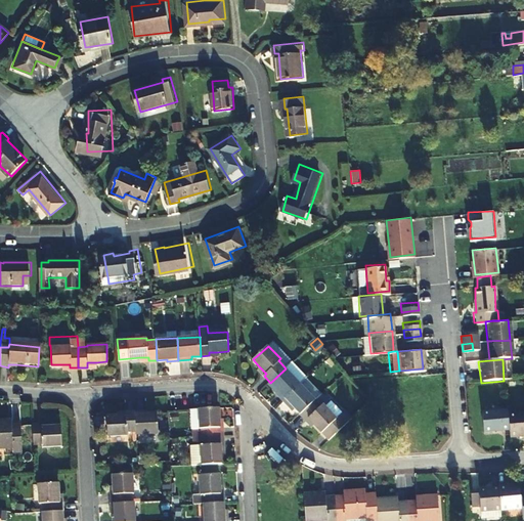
[(266,374),(259,366),(257,368),(264,376),(266,374)]
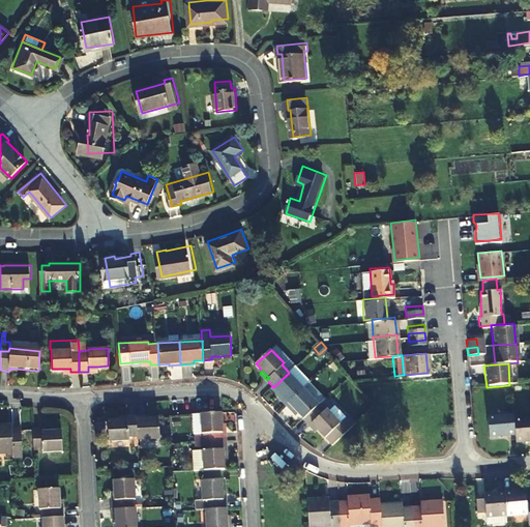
[(289,373),(273,387),(280,394),(278,396),(287,405),(304,388),(289,373)]
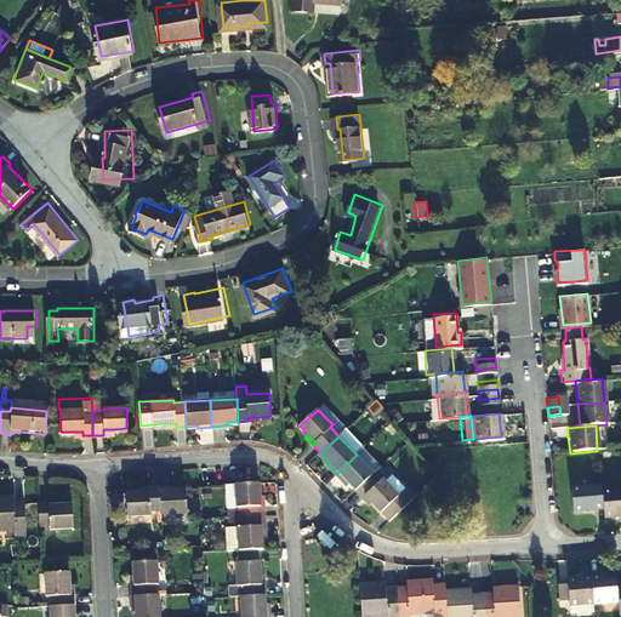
[(374,473),(357,455),(336,474),(343,481),(345,479),(355,491),(374,473)]
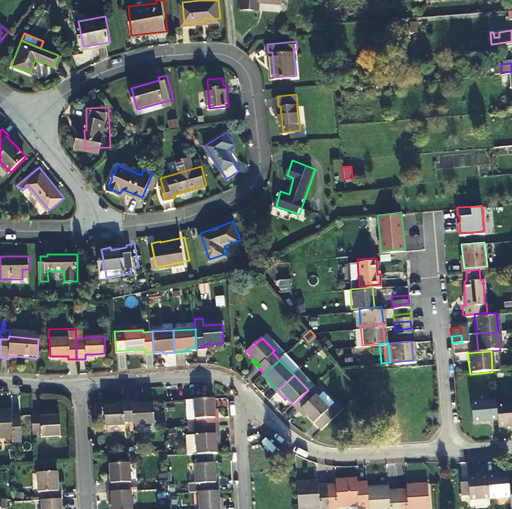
[(340,413),(333,405),(329,409),(316,395),(314,397),(308,390),(293,405),(299,411),(301,408),(308,416),(321,430),(340,413)]
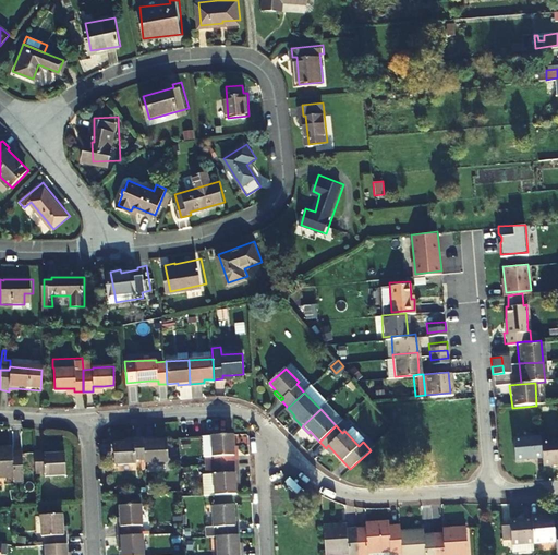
[(235,456),(235,448),(235,434),(214,436),(214,457),(218,457),(218,465),(240,465),(240,456),(235,456)]
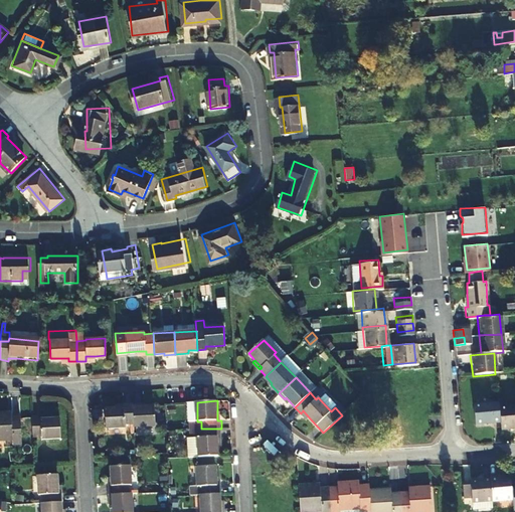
[(499,407),(498,401),(473,404),(474,424),(500,421),(499,407)]
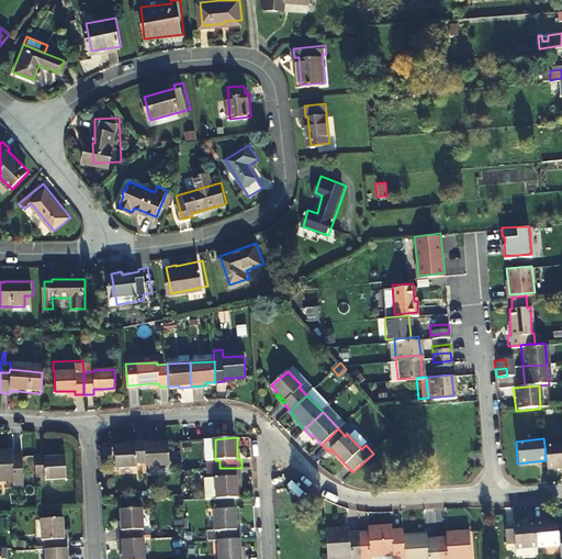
[(373,454),(379,448),(371,439),(366,445),(373,454)]
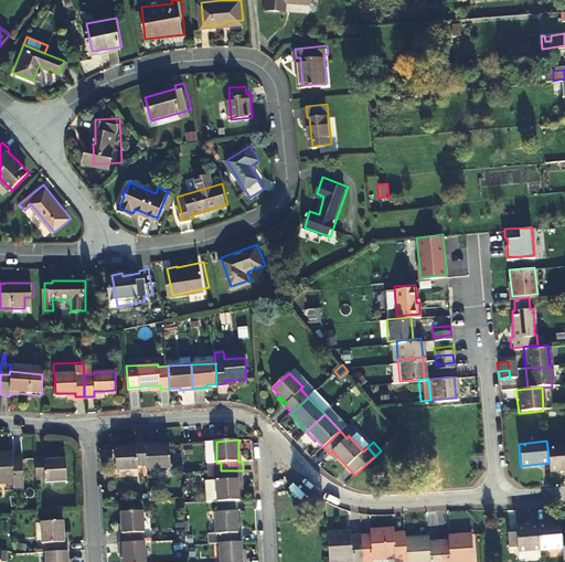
[(145,444),(135,445),(135,448),(126,449),(115,449),(116,472),(137,470),(137,468),(146,467),(145,444)]
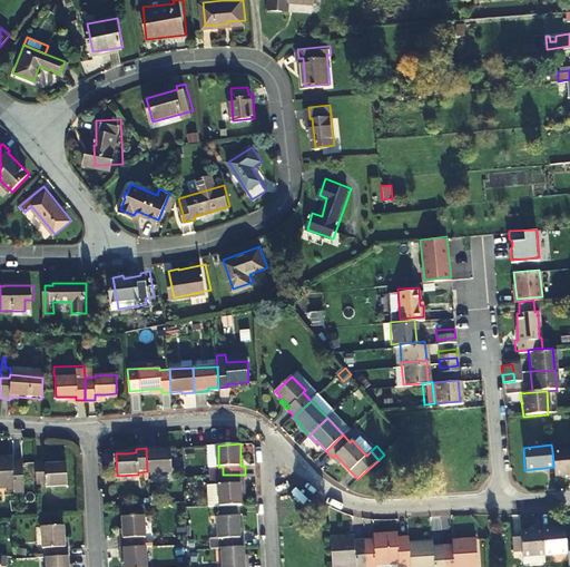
[(146,448),(147,471),(170,470),(169,451),(158,451),(158,448),(146,448)]
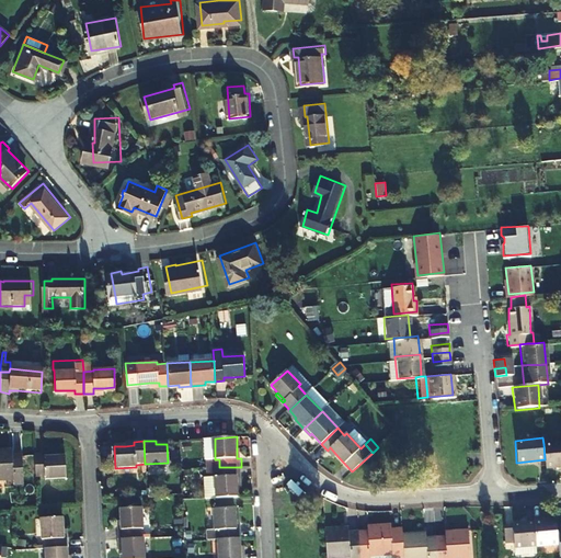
[(560,442),(544,444),(545,459),(546,468),(560,466),(560,442)]
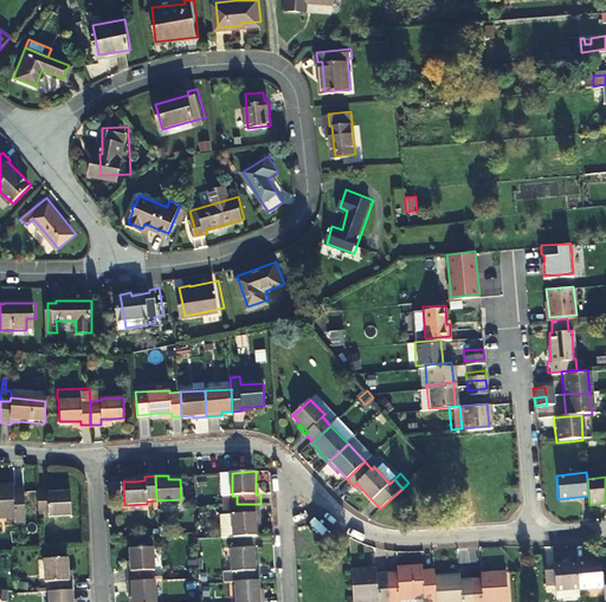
[(362,494),(365,492),(356,483),(354,486),(362,494)]
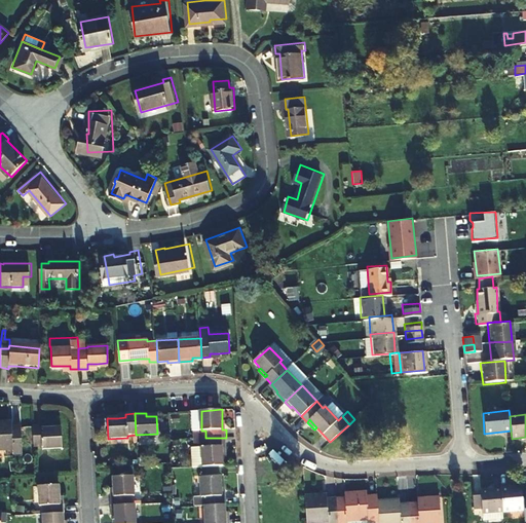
[(8,428),(8,422),(0,422),(0,450),(13,450),(13,454),(22,454),(21,427),(13,428),(8,428)]
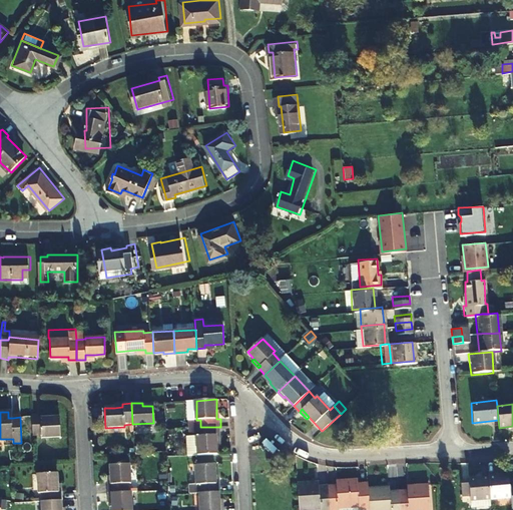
[(60,419),(49,420),(40,420),(40,415),(33,416),(33,435),(40,435),(40,438),(60,437),(60,419)]
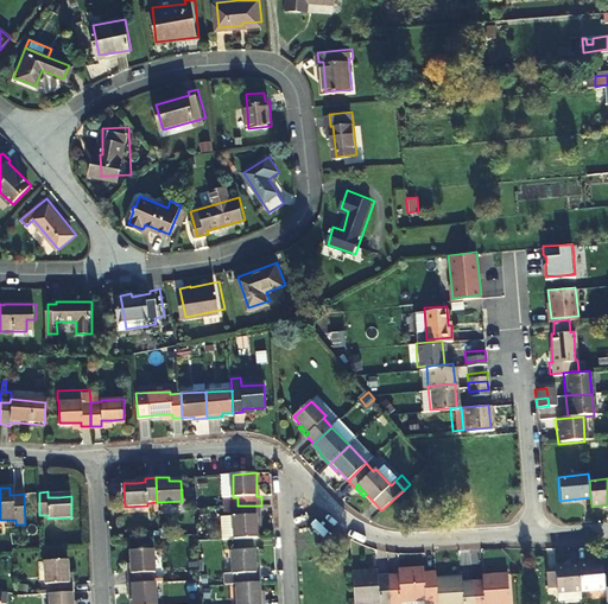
[(261,506),(238,506),(229,507),(229,516),(225,517),(226,540),(259,539),(258,526),(258,516),(261,516),(261,506)]
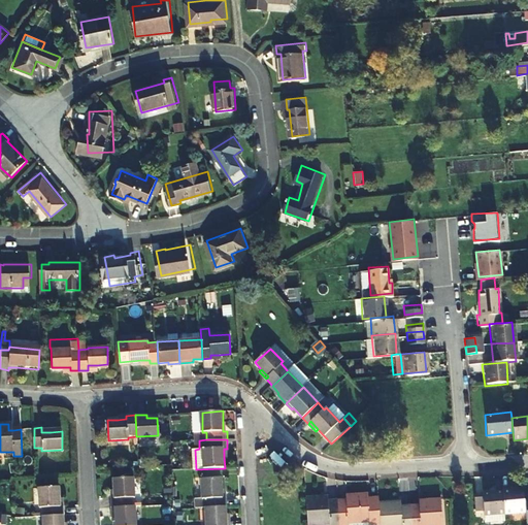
[(113,498),(109,498),(109,506),(132,505),(131,496),(134,496),(133,478),(112,479),(112,489),(113,498)]
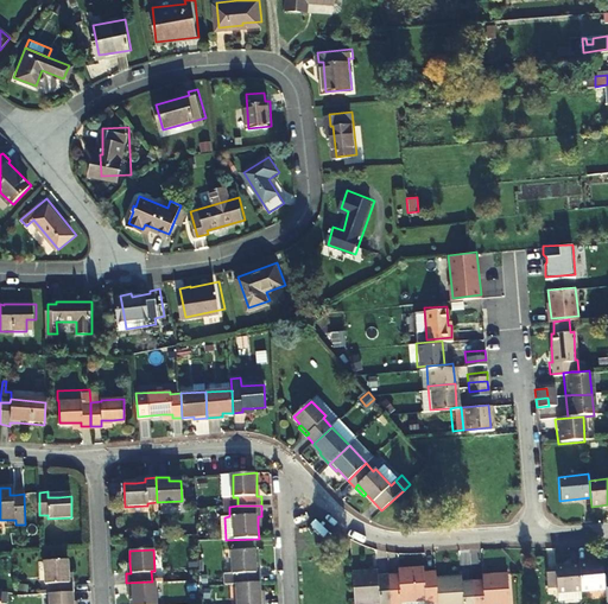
[(260,583),(260,572),(257,573),(255,563),(255,552),(233,553),(234,573),(238,573),(239,584),(260,583)]
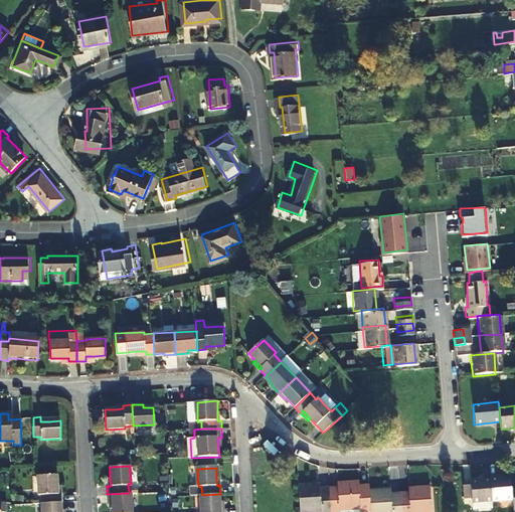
[(60,502),(60,495),(57,495),(56,485),(56,475),(40,476),(37,476),(37,495),(41,495),(41,503),(60,502)]
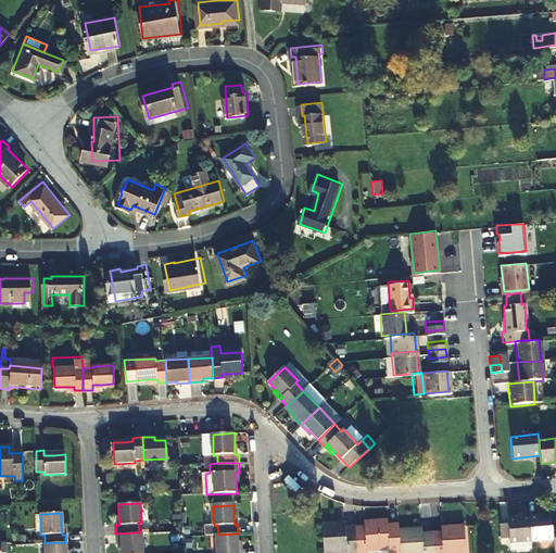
[(531,543),(554,541),(552,527),(552,517),(529,518),(531,543)]
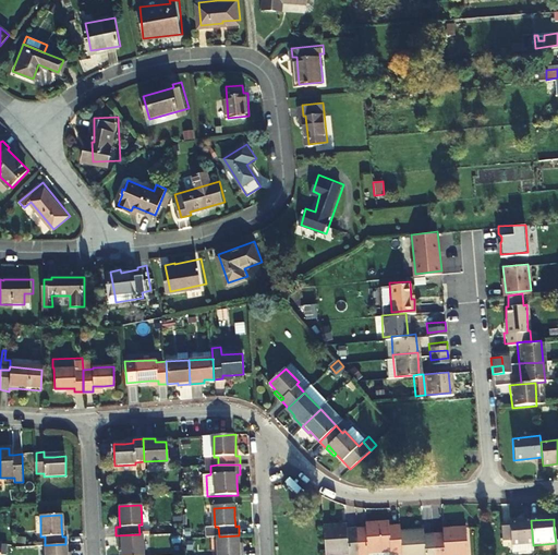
[(533,545),(531,520),(509,521),(510,527),(501,527),(501,543),(510,543),(510,546),(533,545)]
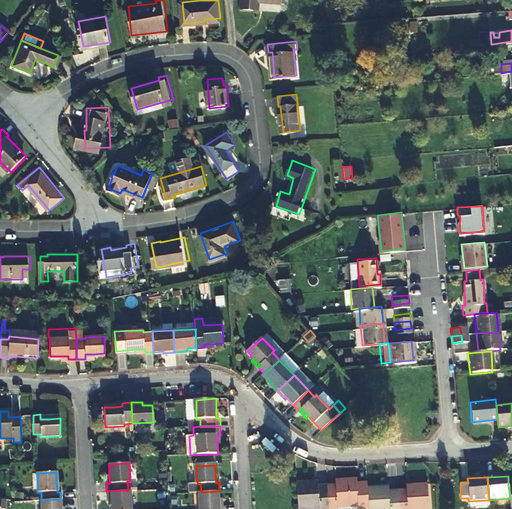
[(336,508),(337,508),(358,507),(358,508),(368,508),(367,487),(366,484),(356,485),(356,478),(338,479),(339,486),(334,486),(326,487),(327,508),(336,508)]
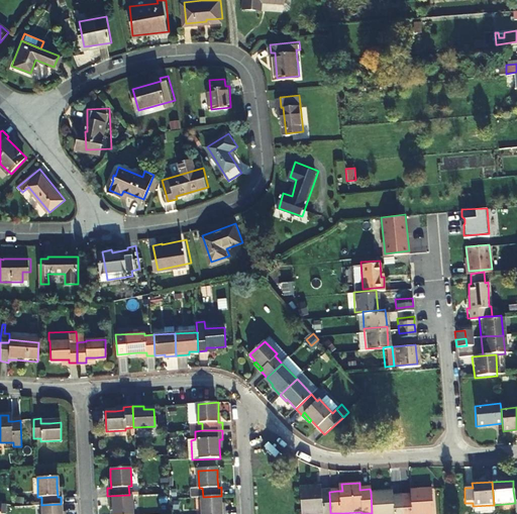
[(330,513),(329,492),(321,492),(317,493),(316,486),(300,487),(301,513),(330,513)]
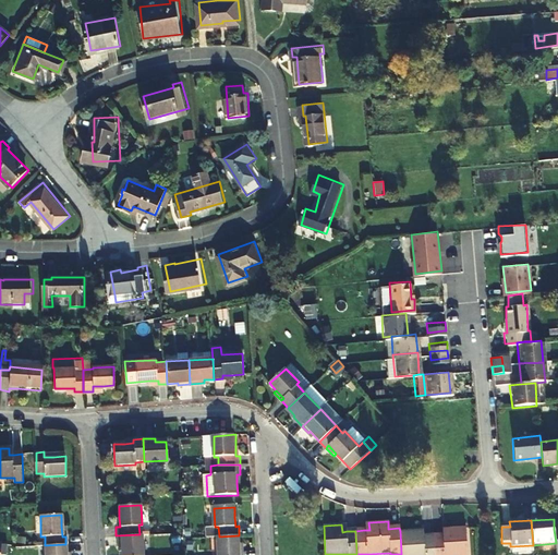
[(465,554),(464,528),(447,529),(448,537),(443,537),(434,537),(434,554),(465,554)]
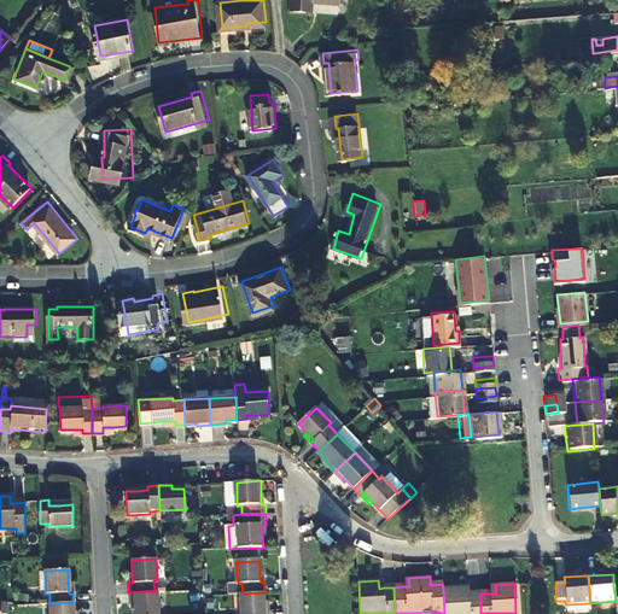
[(444,613),(481,613),(481,594),(471,595),(467,595),(467,588),(443,588),(444,613)]
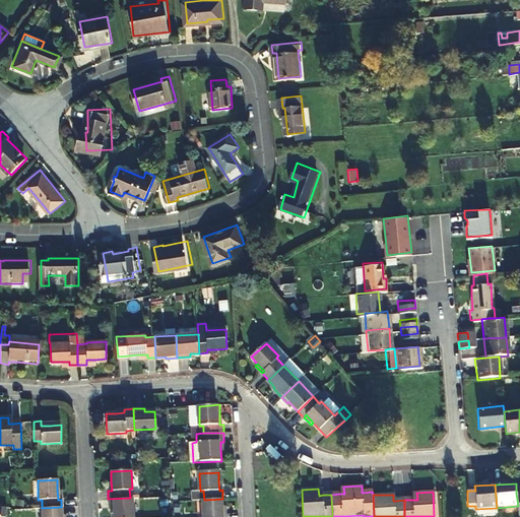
[(130,516),(130,498),(108,499),(109,511),(112,511),(112,516),(130,516)]
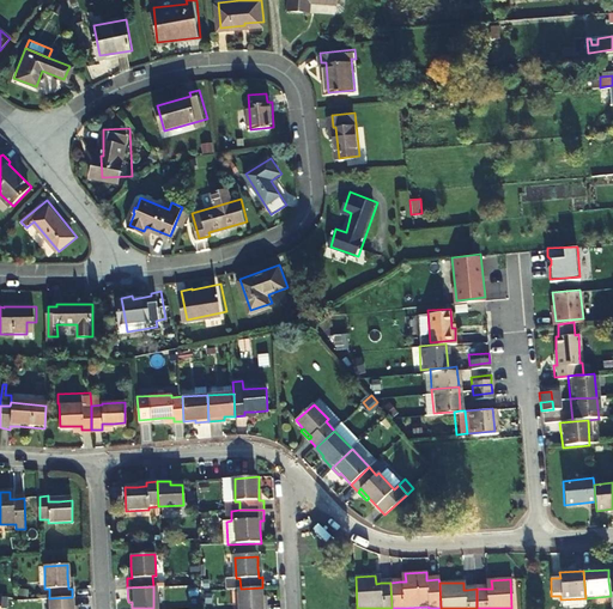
[(241,608),(267,608),(267,603),(263,603),(262,588),(241,589),(241,608)]
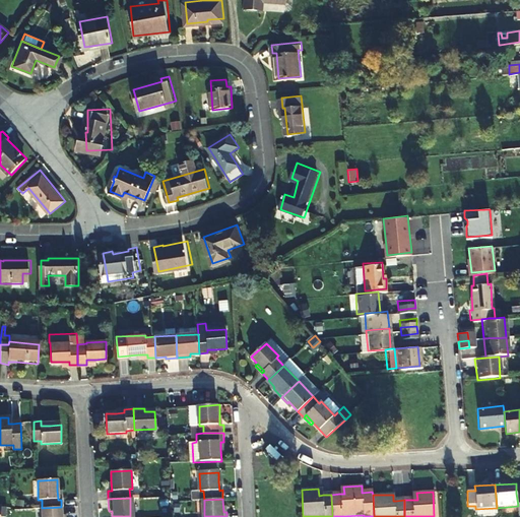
[(42,516),(65,516),(65,515),(62,515),(61,507),(42,508),(42,516)]
